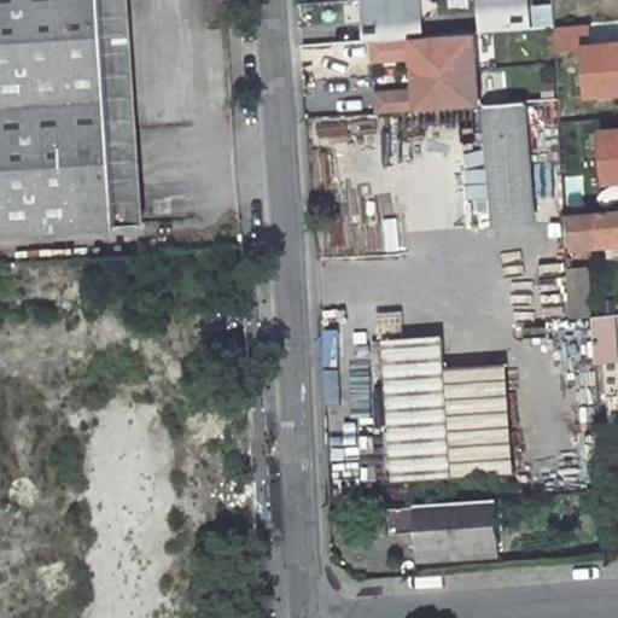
[(0,0),(0,232),(118,225),(103,0),(0,0)]
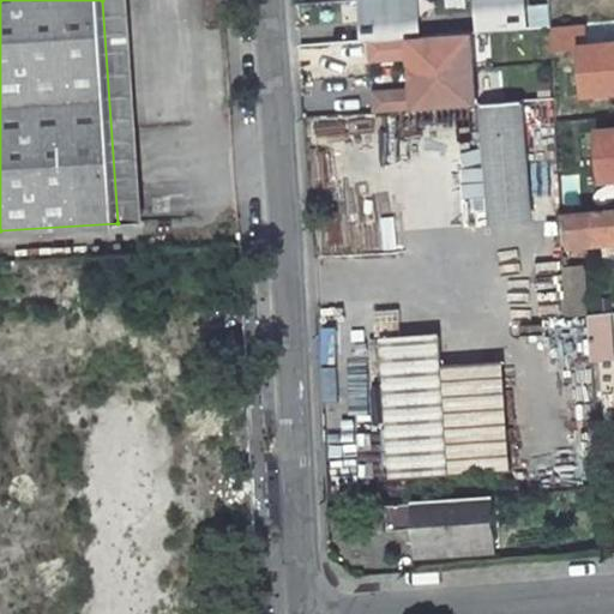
[(420,0),(359,0),(361,22),(421,17),(420,0)]
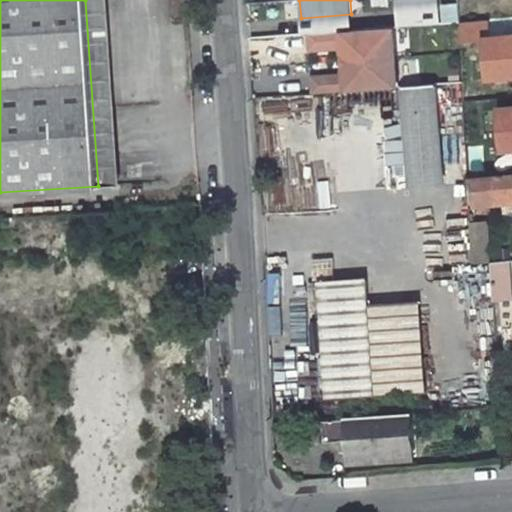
[(439,0),(396,0),(398,27),(441,23),(439,0)]
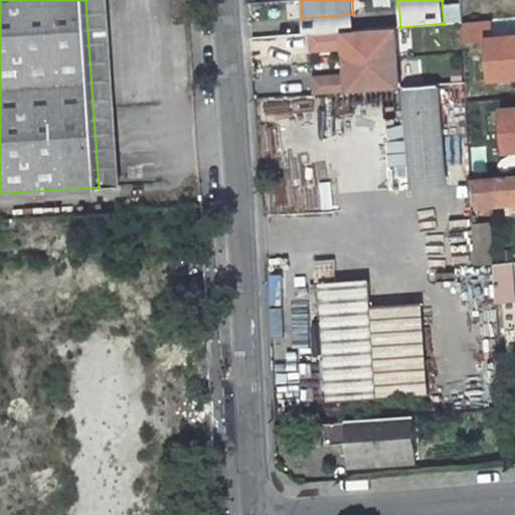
[(353,14),(303,18),(305,34),(312,34),(347,31),(355,30),(353,14)]
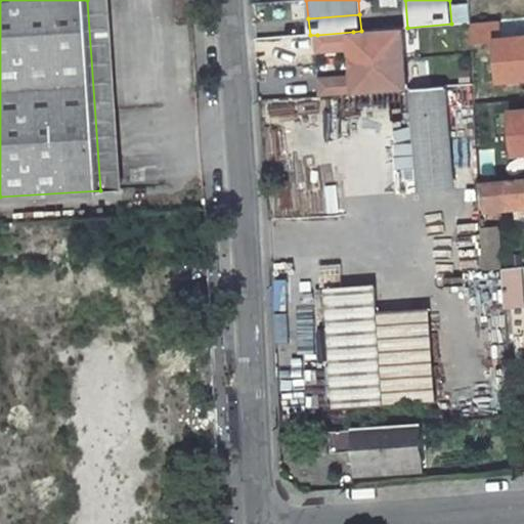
[(353,32),(317,35),(318,50),(346,48),(345,42),(351,41),(351,48),(352,62),(405,58),(402,28),(361,31),(353,32)]
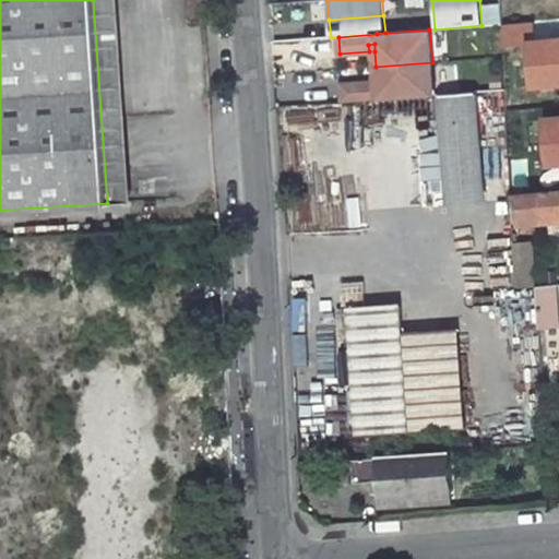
[(371,83),(342,85),(343,103),(435,96),(432,62),(376,67),(377,83),(378,90),(372,90),(371,83)]
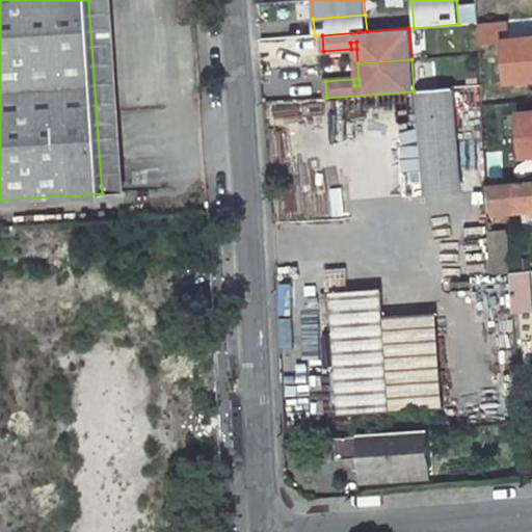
[(427,194),(460,191),(453,87),(420,90),(427,194)]
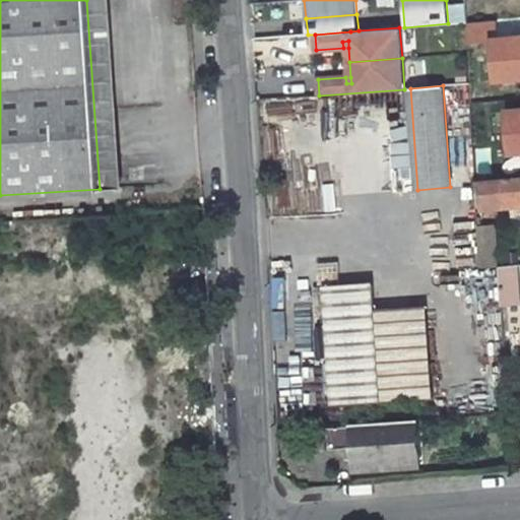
[(338,142),(338,125),(318,125),(318,142),(338,142)]
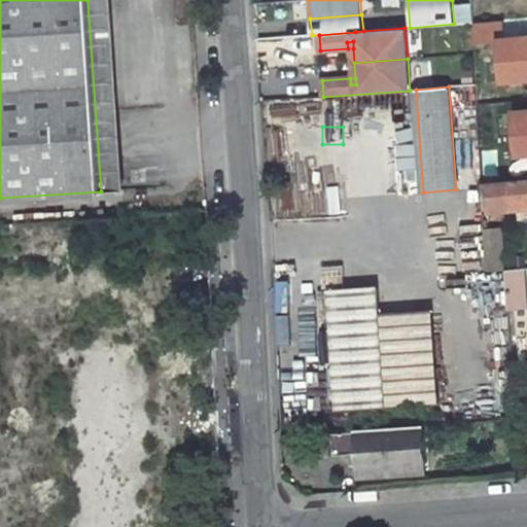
[(485,167),(486,180),(504,178),(503,166),(485,167)]
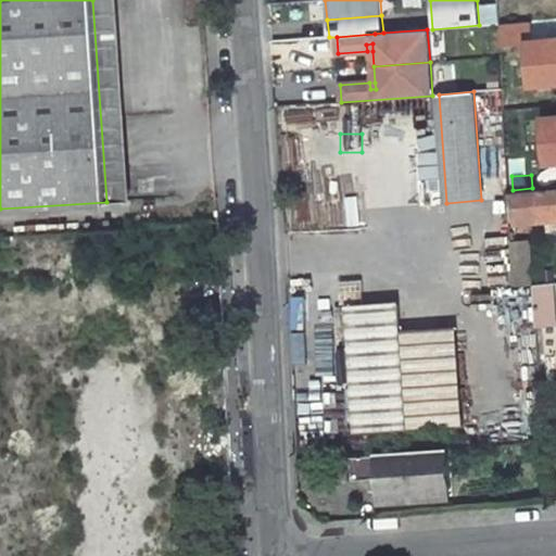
[(555,189),(512,193),(513,219),(555,215),(555,189)]
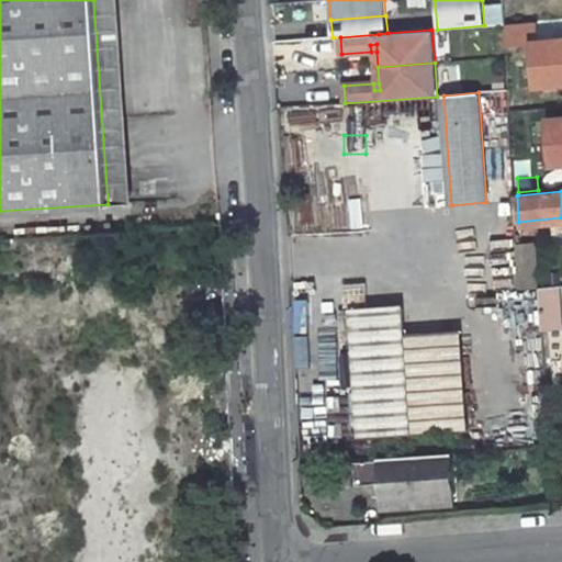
[(518,288),(537,287),(536,242),(516,244),(518,288)]
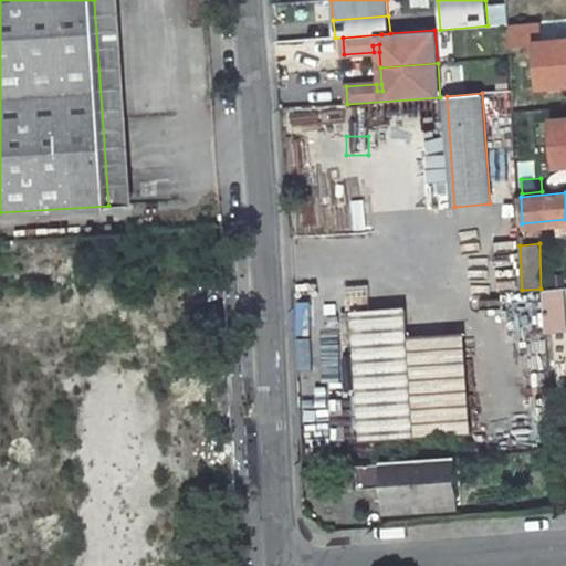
[(562,310),(561,287),(543,290),(544,311),(562,310)]
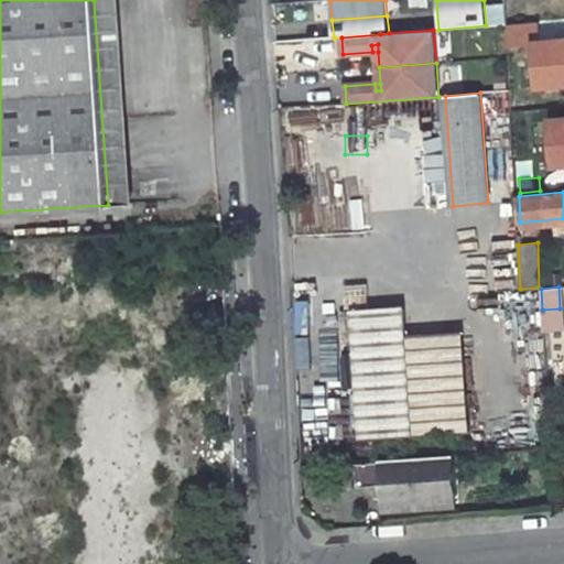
[(462,331),(405,335),(403,305),(351,308),(360,438),(468,431),(462,331)]
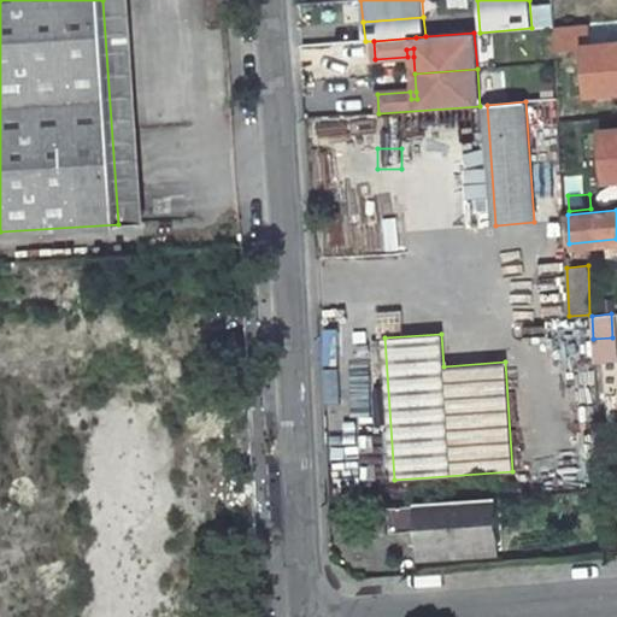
[(615,362),(612,338),(593,339),(595,363),(615,362)]
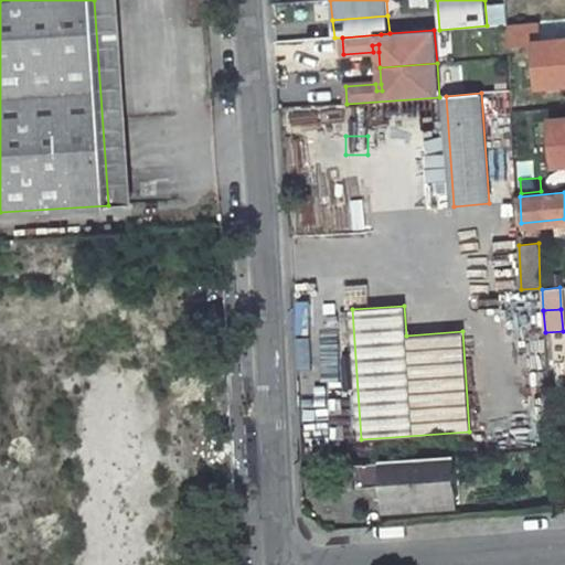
[(456,505),(452,455),(383,459),(384,462),(355,465),(358,489),(385,486),(386,503),(419,500),(419,508),(456,505)]
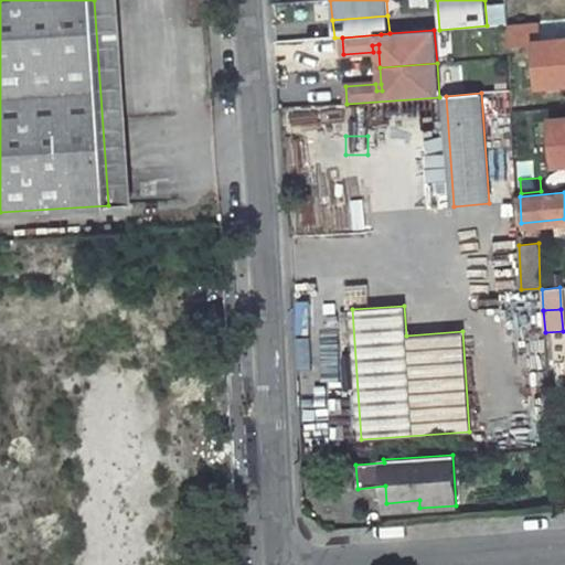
[(419,508),(419,500),(386,503),(387,511),(419,508)]
